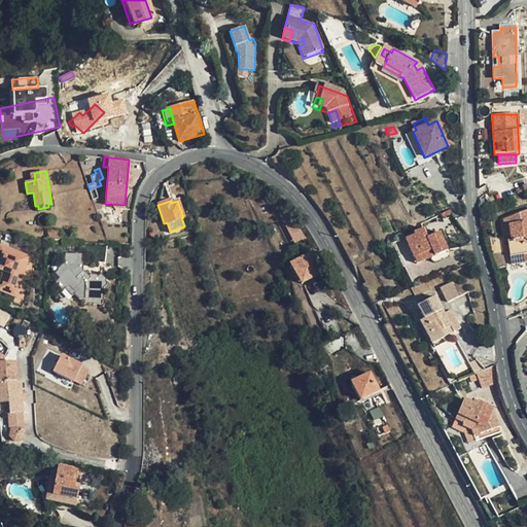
[(513,257),(526,253),(526,206),(503,217),(506,234),(512,233),(513,240),(511,241),(513,257)]
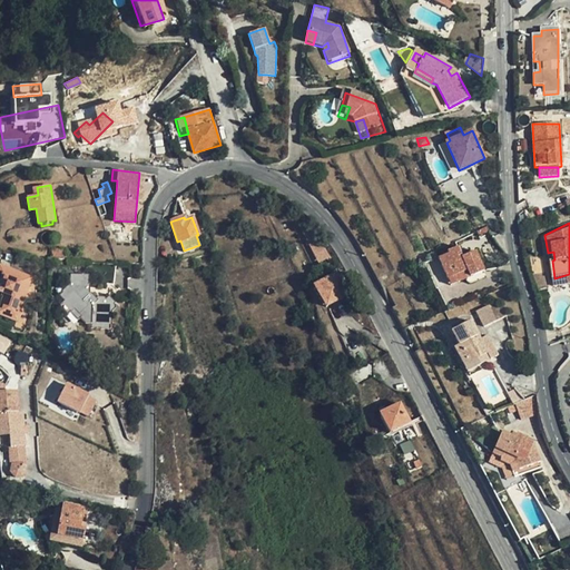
[(318,249),(323,256),(326,255),(331,261),(335,257),(326,244),(324,245),(310,227),(300,234),(313,253),(318,249)]
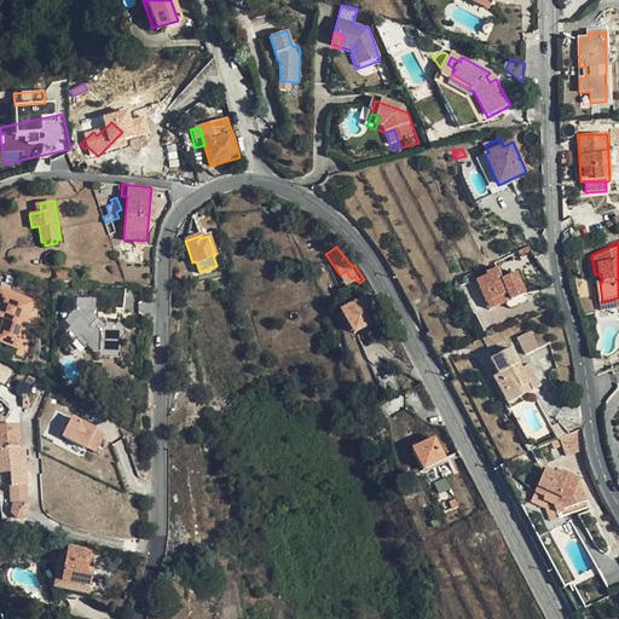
[(518,253),(520,259),(532,253),(528,247),(518,253)]
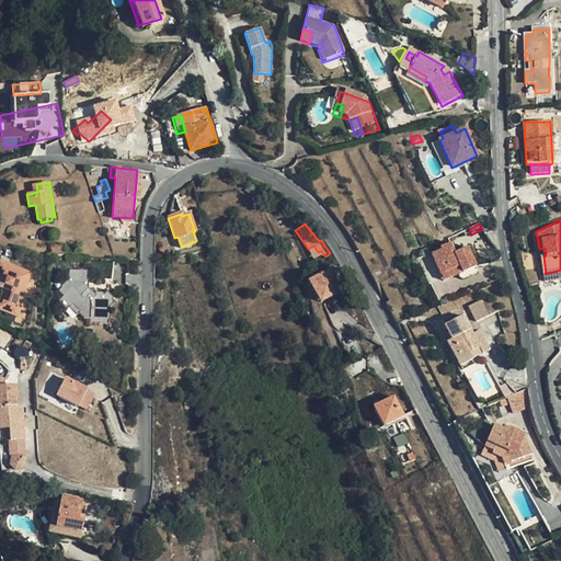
[(446,281),(478,267),(469,245),(456,251),(451,242),(442,247),(443,249),(434,253),(446,281)]
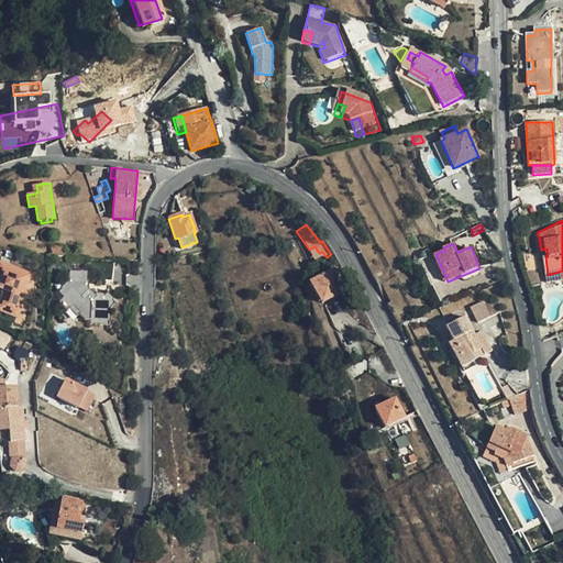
[(53,246),(52,255),(66,256),(66,247),(53,246)]
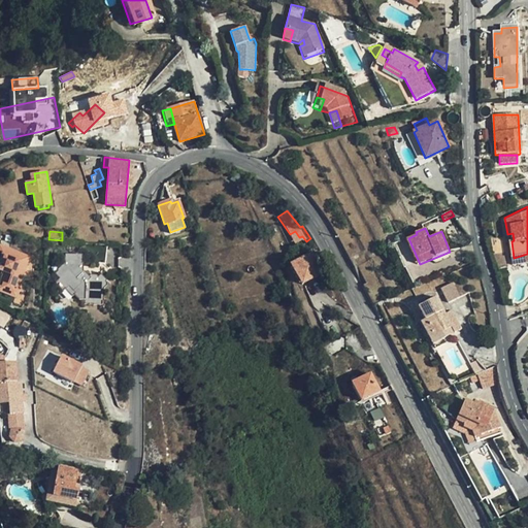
[(0,263),(1,264),(6,266),(4,272),(0,284),(0,286),(18,292),(30,257),(0,245),(0,263)]
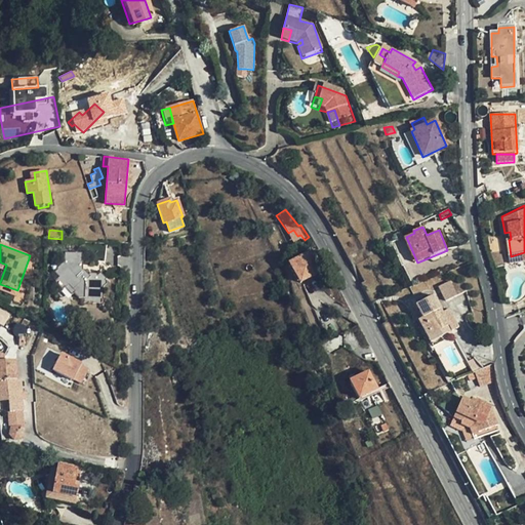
[(58,276),(55,278),(65,287),(68,283),(75,290),(73,292),(78,297),(81,294),(85,298),(95,299),(95,296),(105,298),(106,281),(109,278),(102,272),(97,276),(92,277),(85,269),(81,269),(82,252),(65,251),(64,263),(54,272),(58,276)]
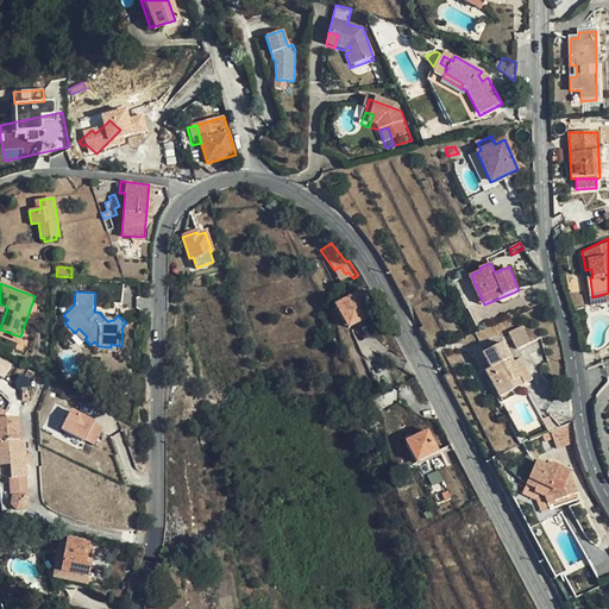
[(336,305),(336,306),(349,326),(357,321),(370,313),(357,292),(336,305)]
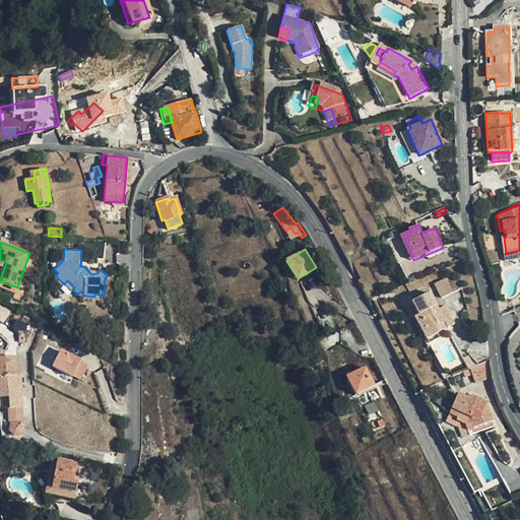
[(64,284),(55,275),(53,277),(61,286),(64,284)]
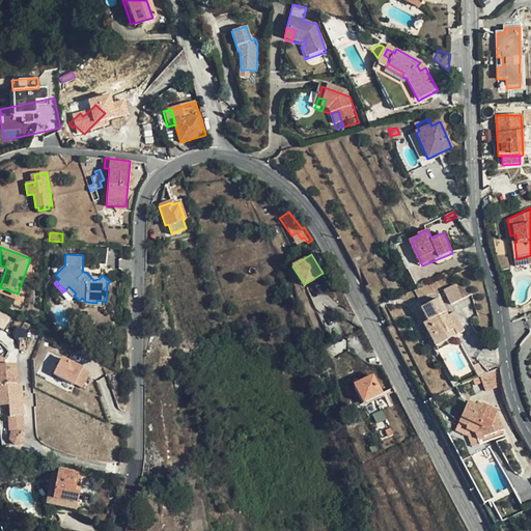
[(446,288),(453,303),(465,298),(457,283),(446,288)]
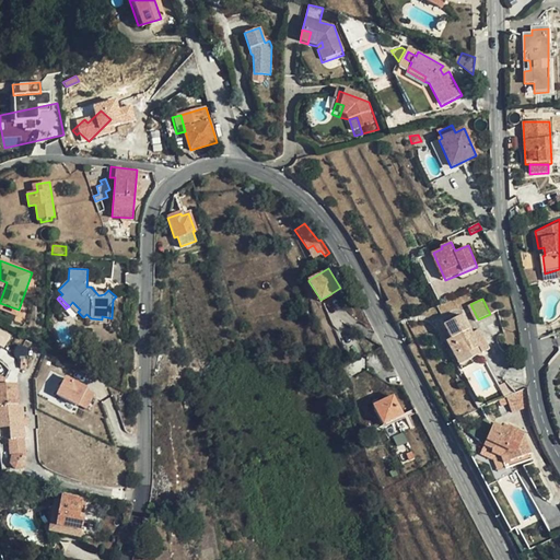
[(72,302),(69,306),(76,313),(78,312),(80,310),(72,302)]
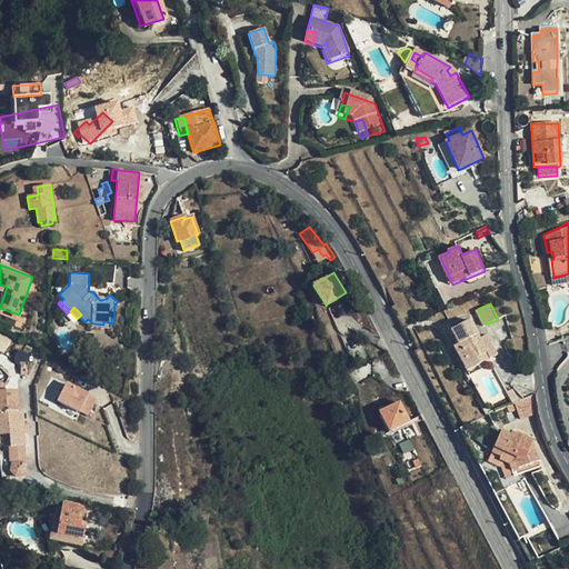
[(0,313),(17,320),(19,315),(0,308),(0,313)]
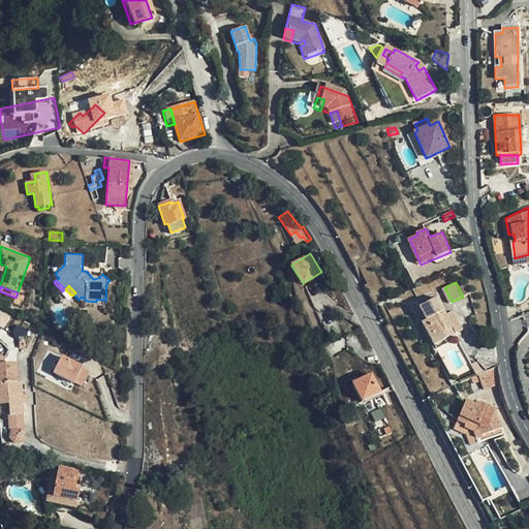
[(434,332),(435,334),(461,322),(455,311),(447,314),(439,298),(421,306),(428,319),(434,332)]
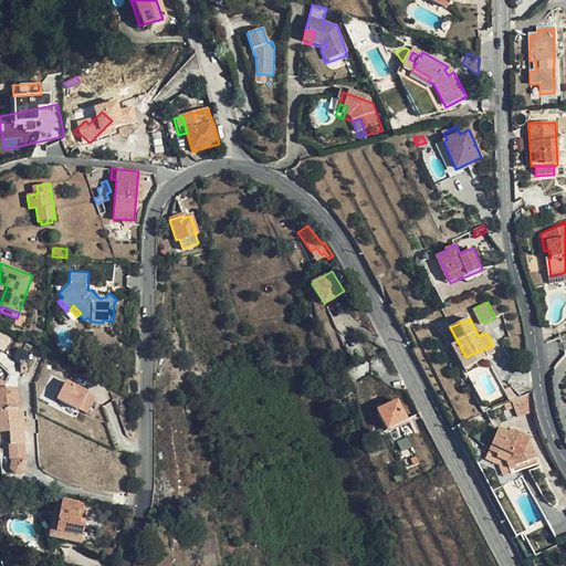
[(0,347),(7,349),(10,336),(0,333),(0,347)]
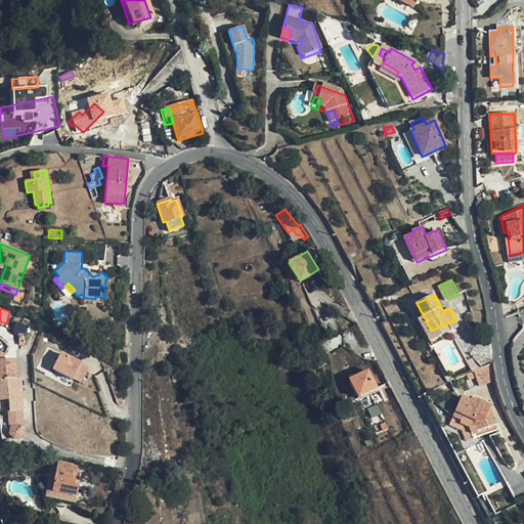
[(424,316),(420,318),(426,331),(430,329),(424,316)]
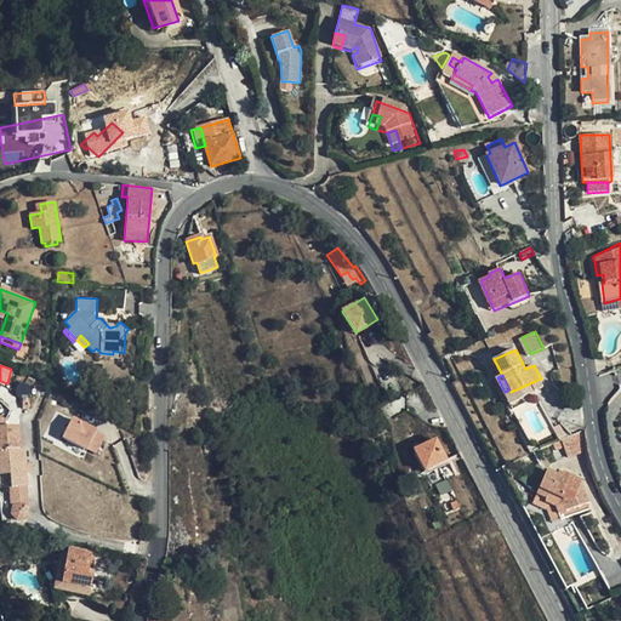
[(541,379),(511,392),(513,396),(531,386),(536,393),(545,388),(541,379)]
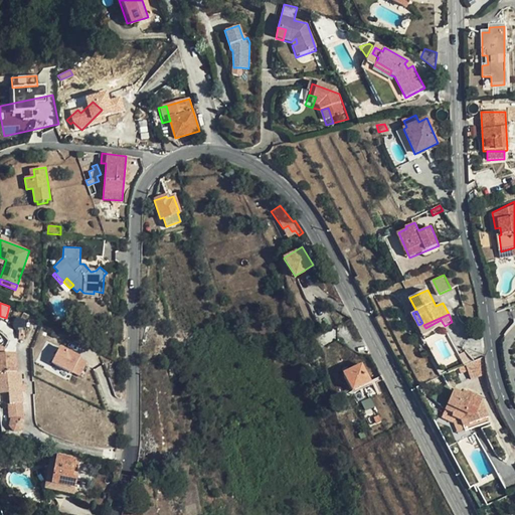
[(89,347),(94,338),(83,332),(78,340),(89,347)]
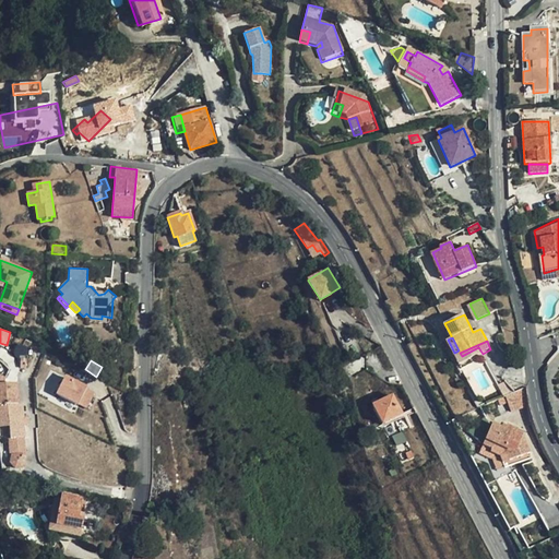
[(43,391),(88,408),(96,389),(50,370),(43,391)]
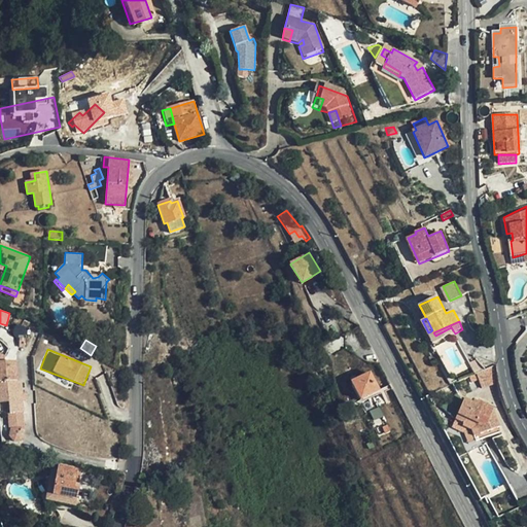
[(13,361),(0,362),(0,403),(7,403),(9,429),(7,430),(6,437),(13,442),(21,441),(23,434),(21,428),(24,428),(22,412),(23,412),(22,400),(21,393),(21,385),(16,386),(16,380),(15,380),(13,361)]
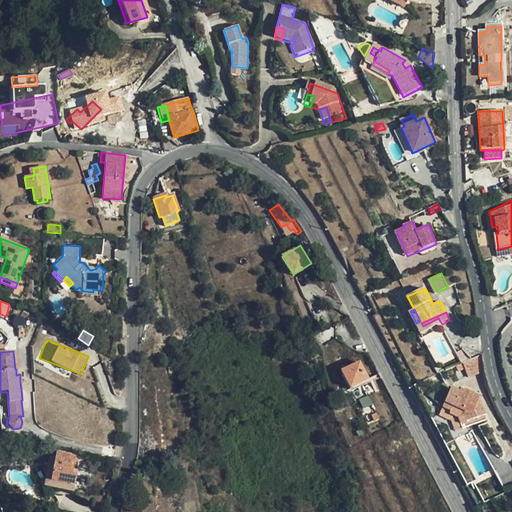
[(367,378),(359,362),(341,372),(349,387),(367,378)]
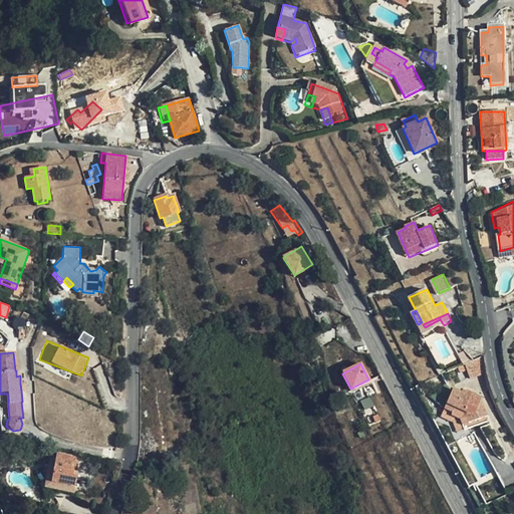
[(466,393),(475,397),(477,391),(468,387),(466,393)]
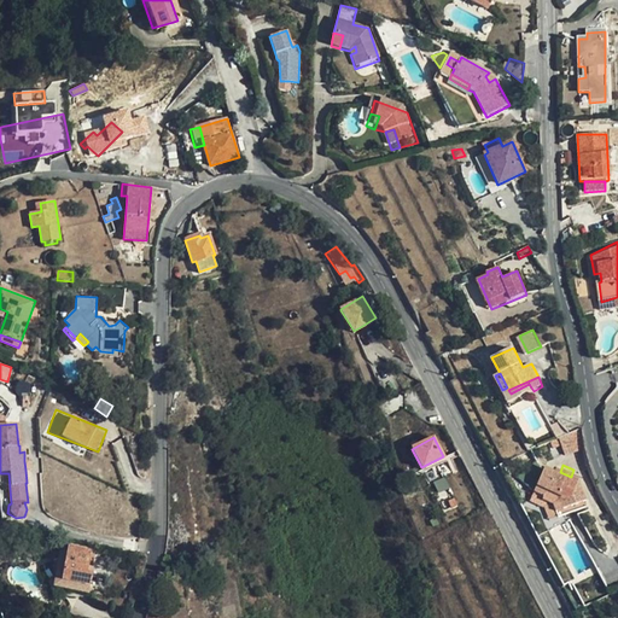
[(578,478),(571,477),(560,472),(553,470),(553,472),(543,468),(535,491),(544,495),(546,491),(559,496),(565,511),(588,501),(578,478)]
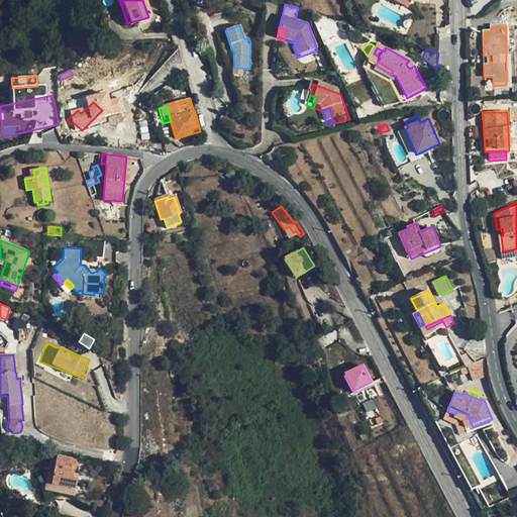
[(467,429),(473,427),(468,415),(456,411),(455,414),(454,417),(462,420),(467,429)]
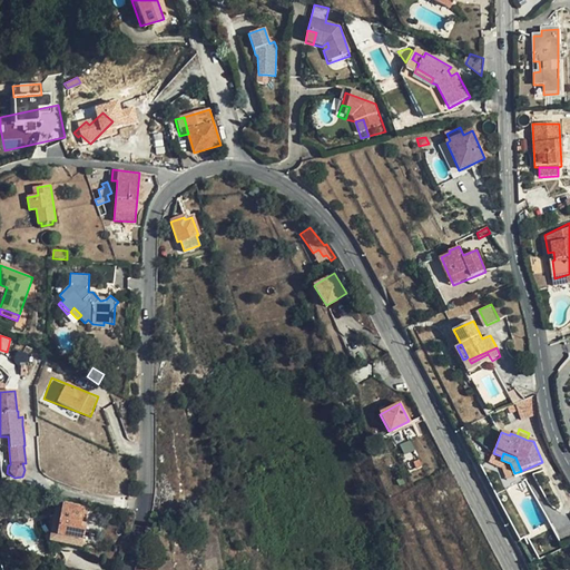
[(62,505),(61,511),(58,534),(57,536),(82,540),(85,530),(80,529),(84,510),(62,505)]
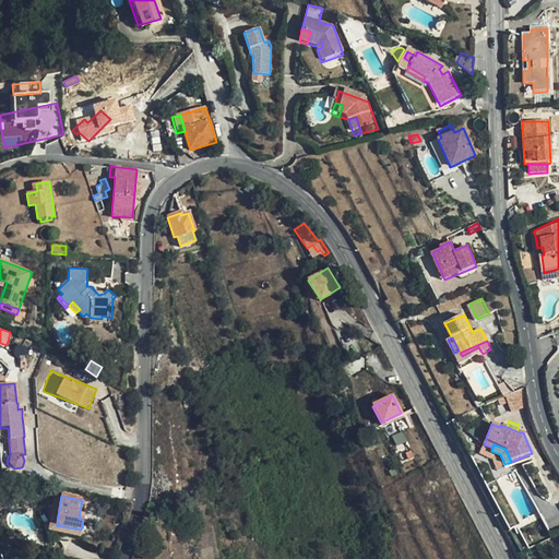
[(57,524),(60,501),(54,500),(49,523),(57,524)]
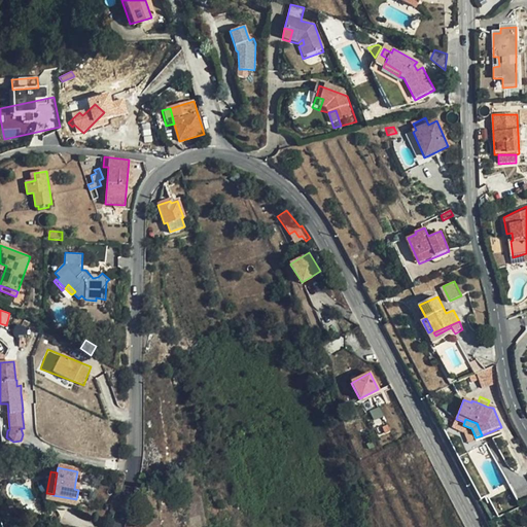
[(166,513),(163,492),(157,493),(160,514),(166,513)]
